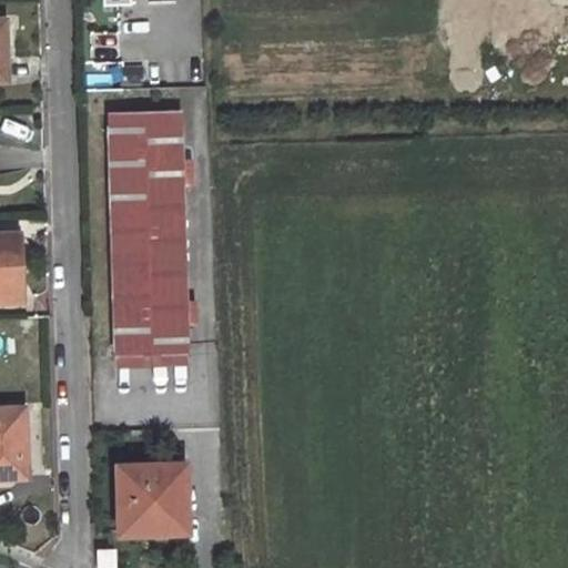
[(179,110),(108,112),(113,354),(184,353),(179,110)]
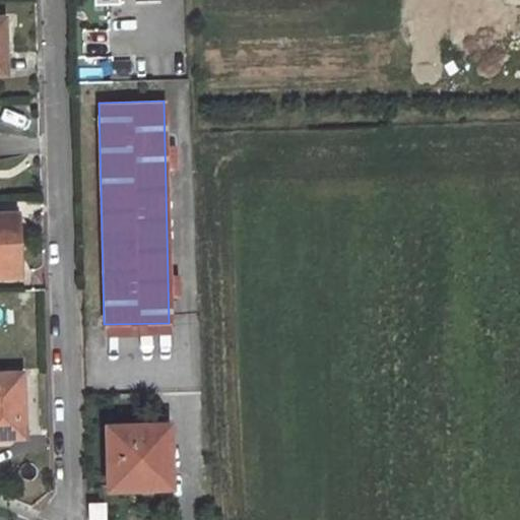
[(12,214),(0,214),(0,269),(14,269),(12,214)]
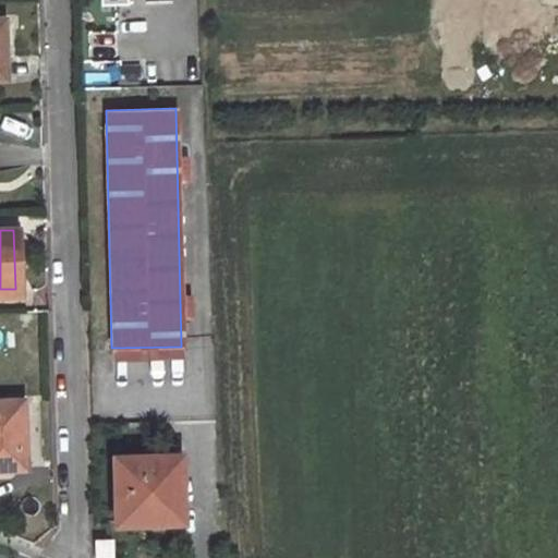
[(0,468),(20,468),(19,436),(25,436),(23,399),(0,399),(0,468)]
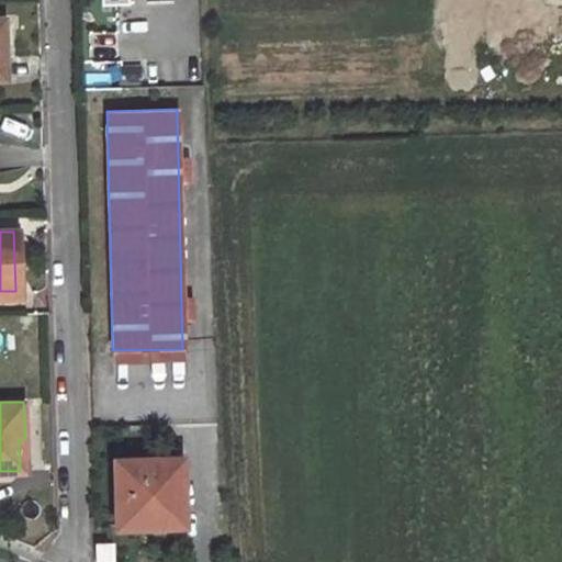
[(146,524),(146,510),(181,510),(181,458),(115,460),(117,525),(146,524)]
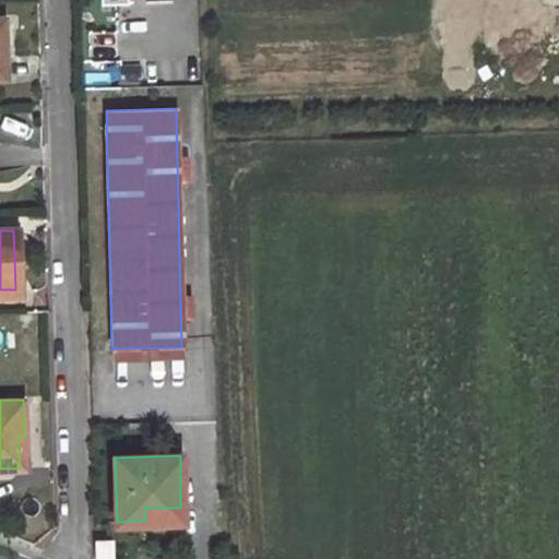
[(180,508),(145,508),(145,521),(180,521),(180,508)]
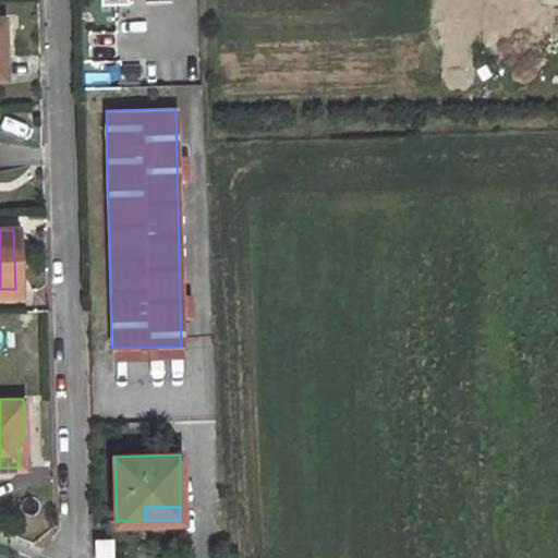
[(106,538),(96,538),(96,557),(111,556),(111,538),(106,538)]
